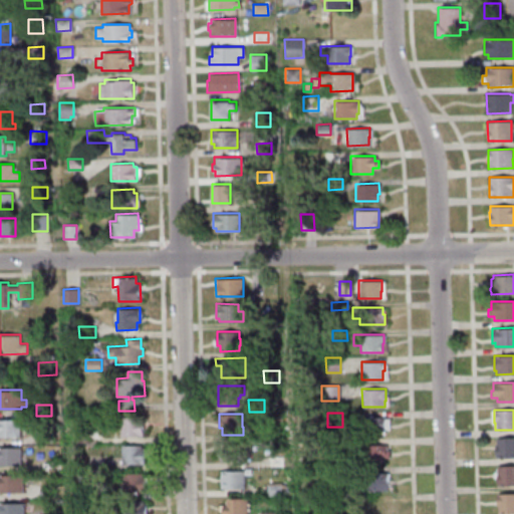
[(121,418),(121,437),(143,436),(143,417),(121,418)]
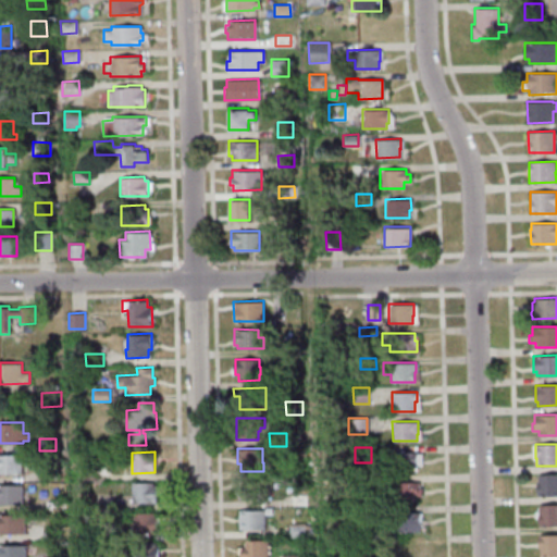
[(417,452),(418,466),(415,466),(415,471),(393,471),(393,453),(417,452)]
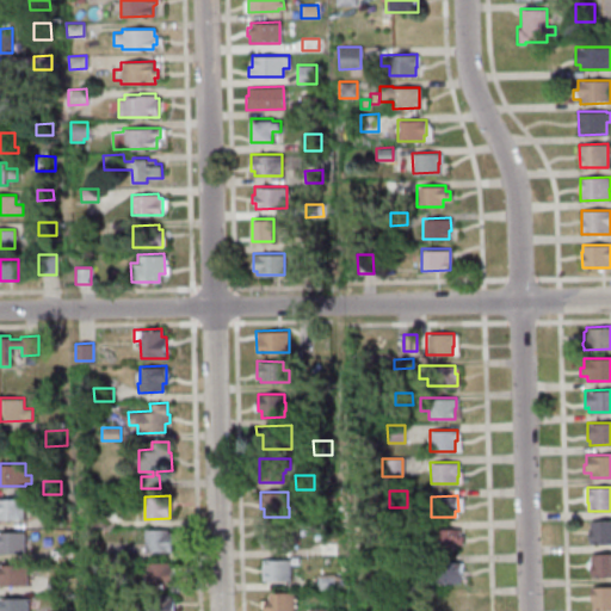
[(0,498),(23,498),(23,519),(0,519),(0,498)]
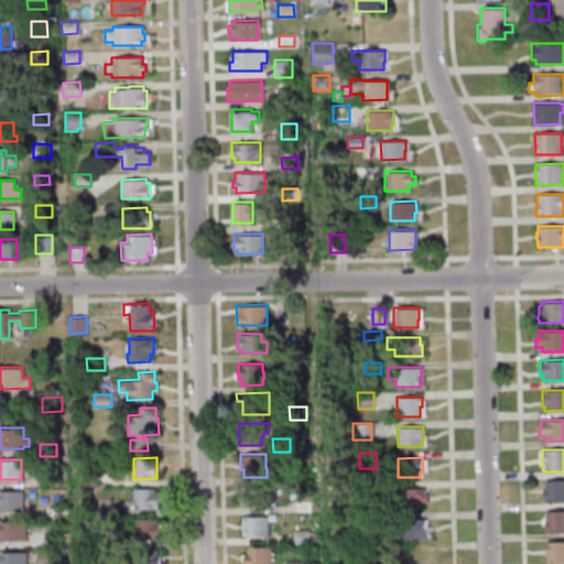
[(40,474),(40,486),(57,486),(57,474),(40,474)]
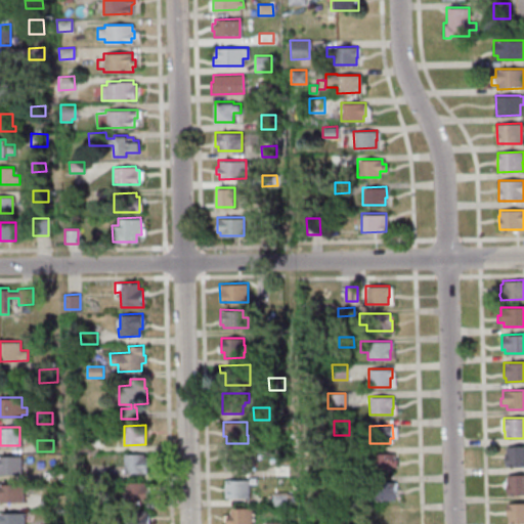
[(97,452),(97,441),(83,442),(83,452),(97,452)]
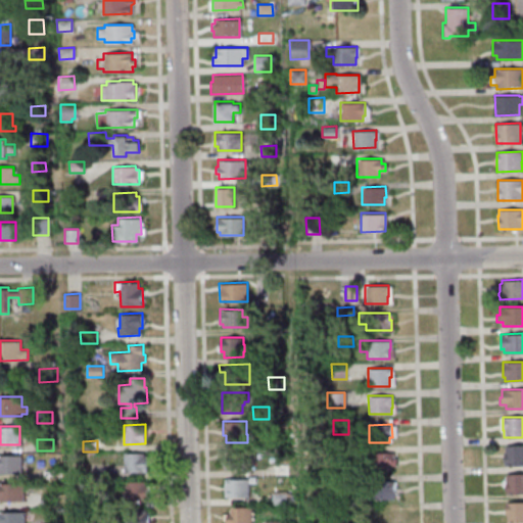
[(505,445),(522,444),(522,466),(505,466),(505,464),(504,464),(504,452),(505,452),(505,445)]
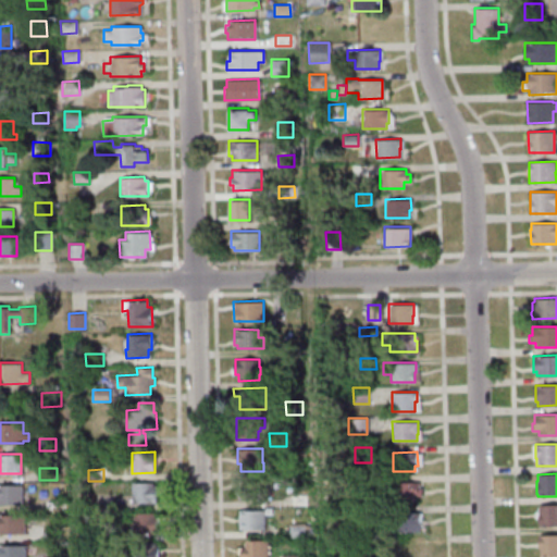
[(242,479),(242,485),(238,485),(238,498),(265,498),(265,479),(242,479)]
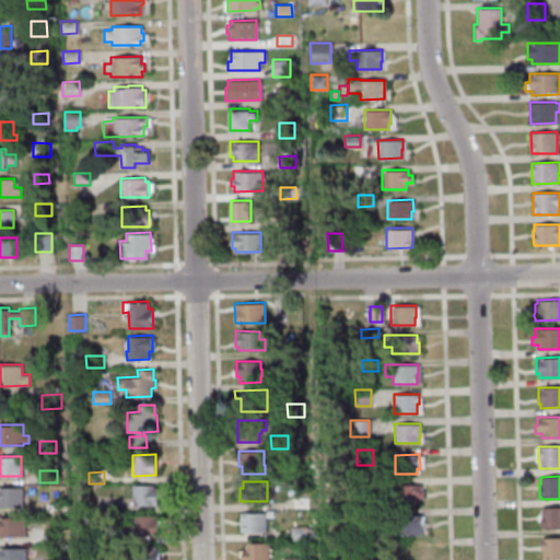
[(394,483),(394,486),(385,486),(385,498),(393,498),(393,504),(418,504),(418,499),(422,499),(424,496),(424,490),(421,490),(421,483),(394,483)]
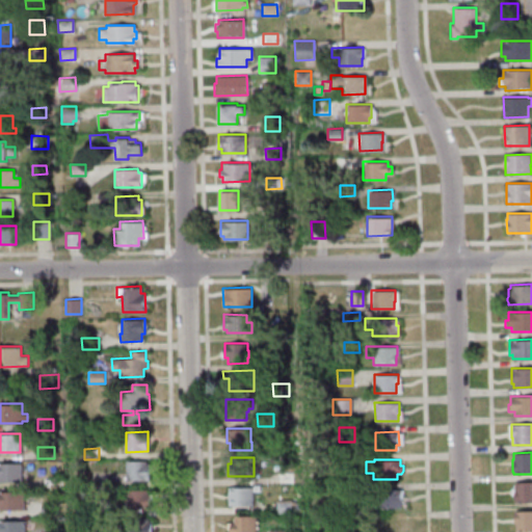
[(126,460),(147,460),(147,462),(150,462),(150,480),(127,481),(126,460)]
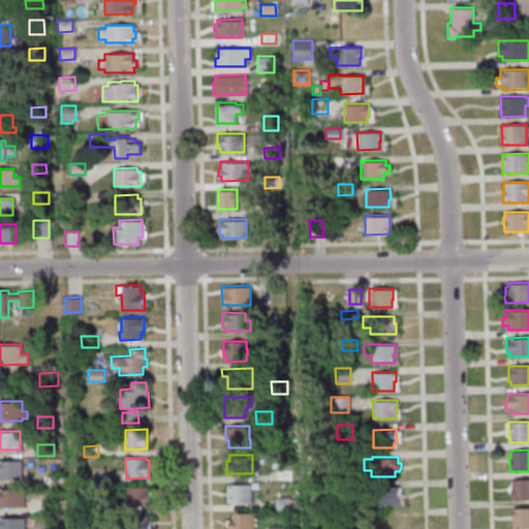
[(0,460),(22,460),(22,478),(0,478),(0,460)]
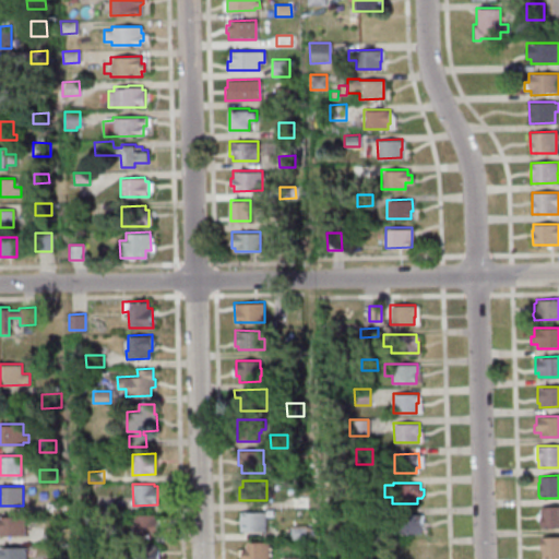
[(290,498),(290,509),(306,509),(306,498),(290,498)]
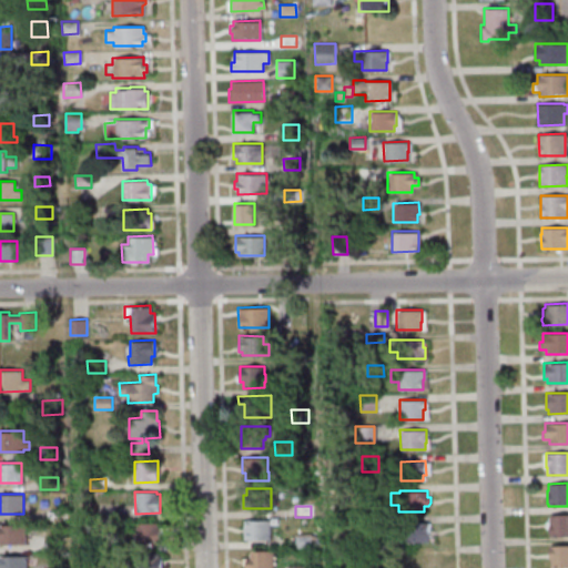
[(43,510),(43,520),(61,520),(61,510),(43,510)]
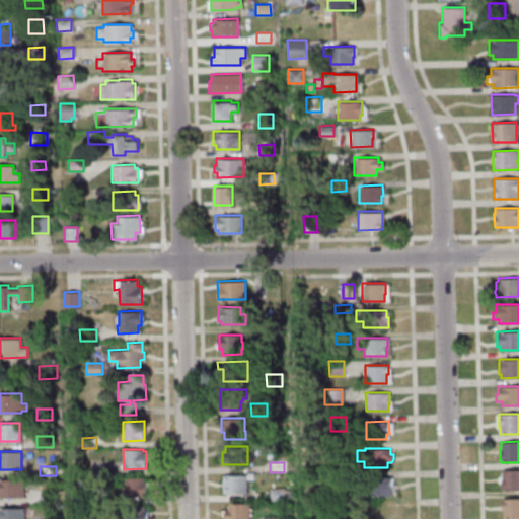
[(501,469),(518,469),(518,490),(502,491),(501,469)]
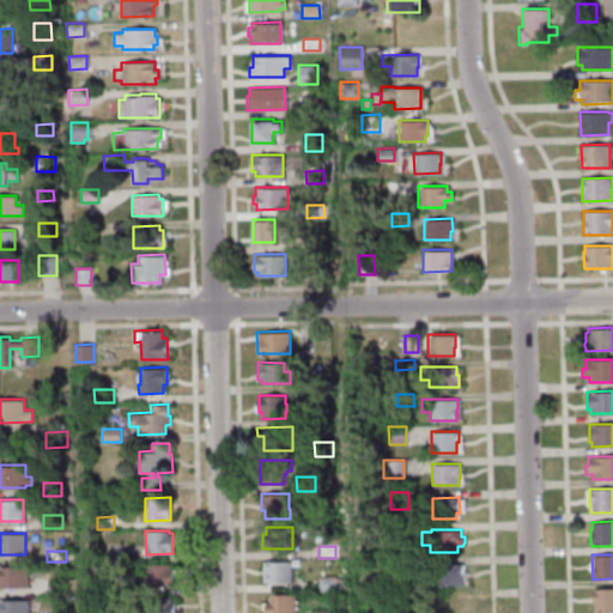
[(392,558),(392,571),(411,571),(411,558),(392,558)]
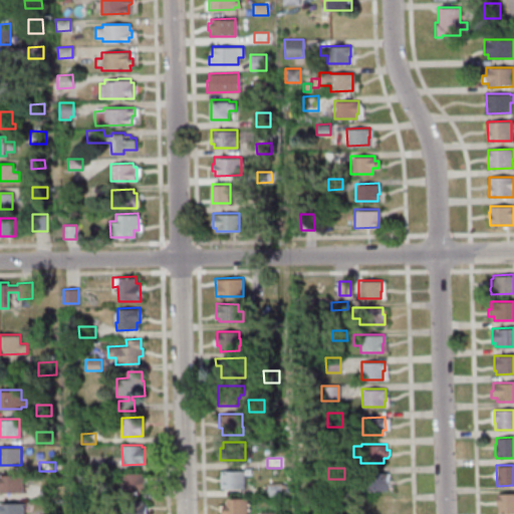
[(221,470),(245,470),(245,488),(221,488),(221,470)]
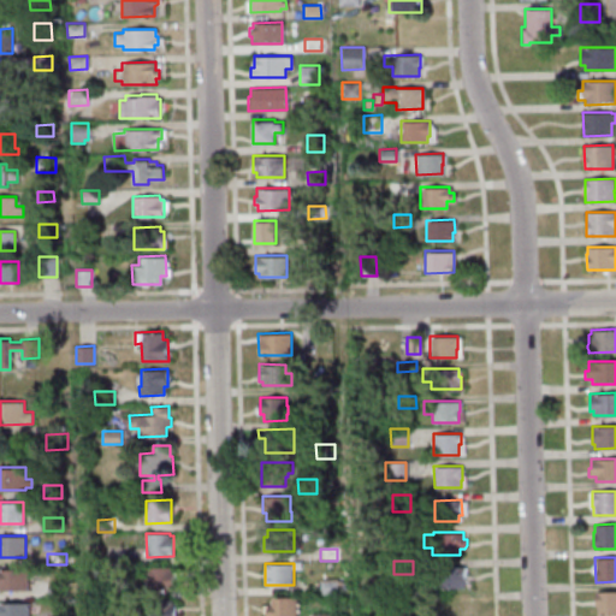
[(147,567),(170,567),(171,569),(175,569),(175,590),(147,590),(147,567)]
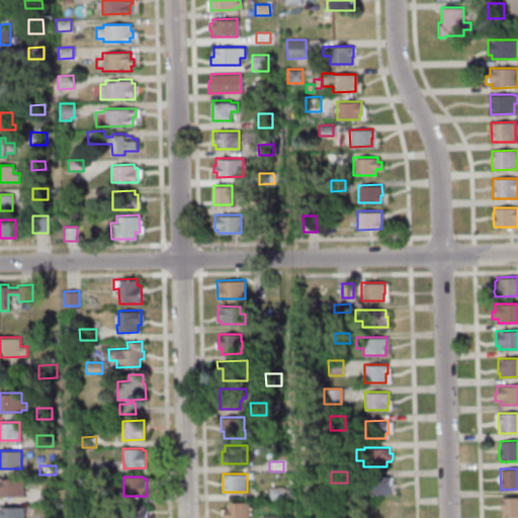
[(358,478),(391,477),(391,494),(367,495),(367,491),(359,491),(358,478)]
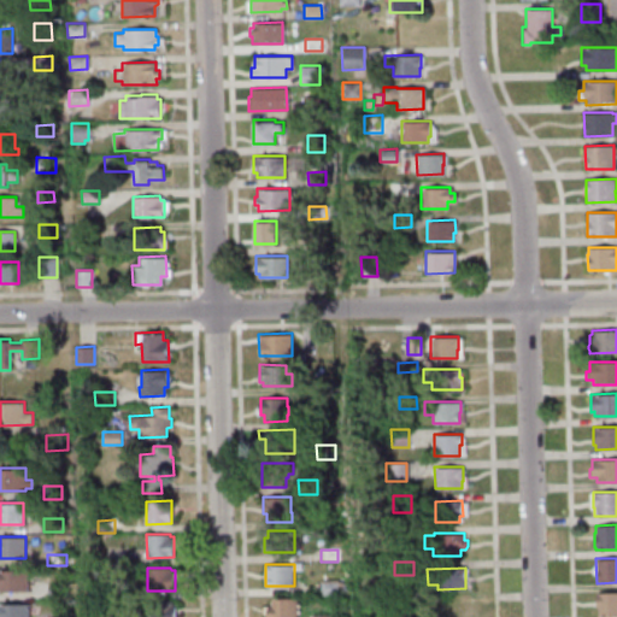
[(0,570),(27,570),(28,591),(0,591),(0,570)]
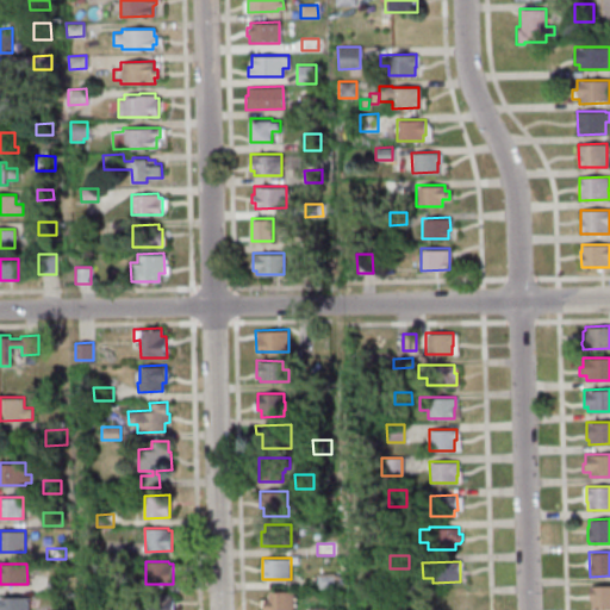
[(105,591),(105,573),(87,573),(88,591),(105,591)]
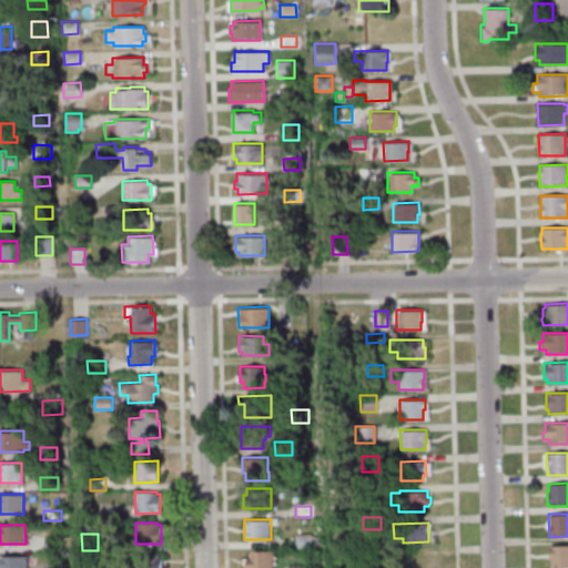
[(295,534),(295,548),(315,548),(315,536),(312,536),(312,534),(295,534)]
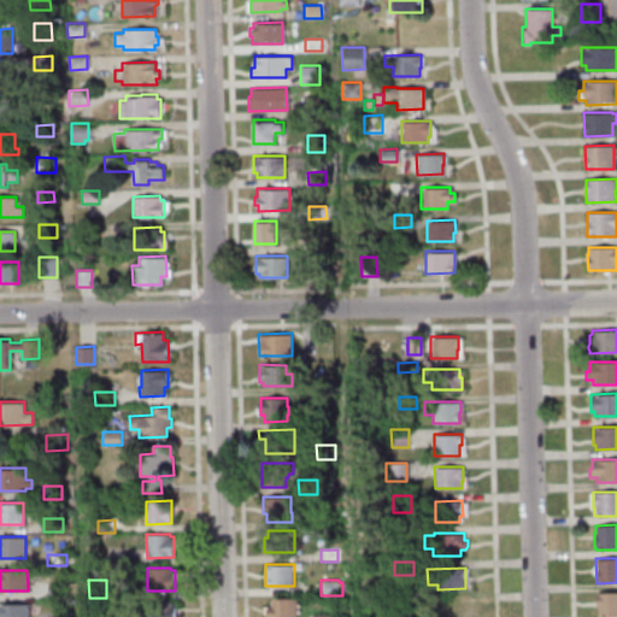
[(47,585),(47,599),(65,598),(65,585),(47,585)]
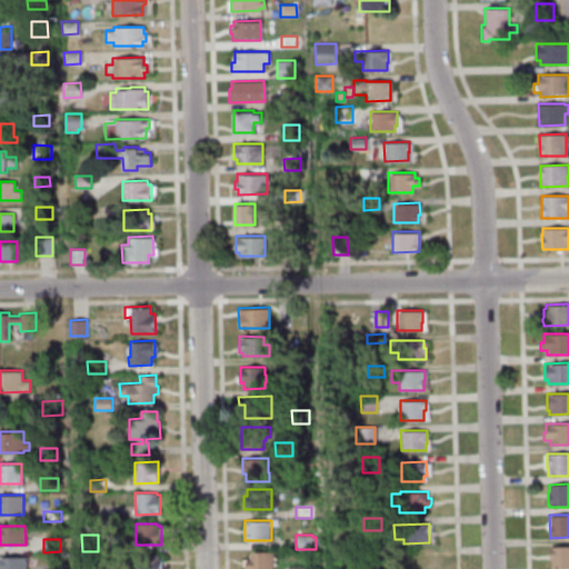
[(550,546),(568,546),(568,568),(551,568),(551,561),(550,561),(550,546)]
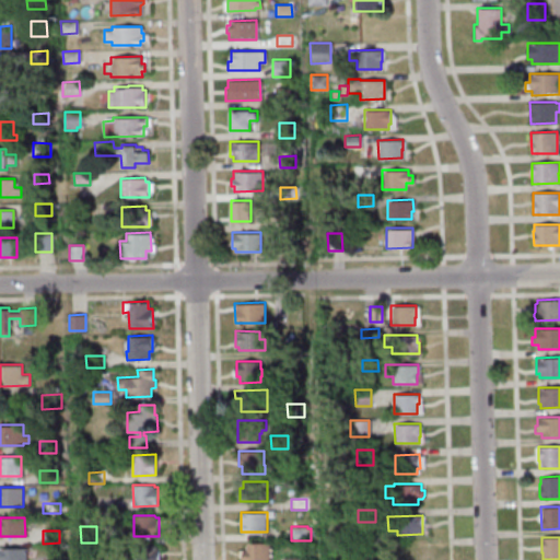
[(270,543),(270,559),(244,559),(244,549),(246,549),(246,543),(270,543)]
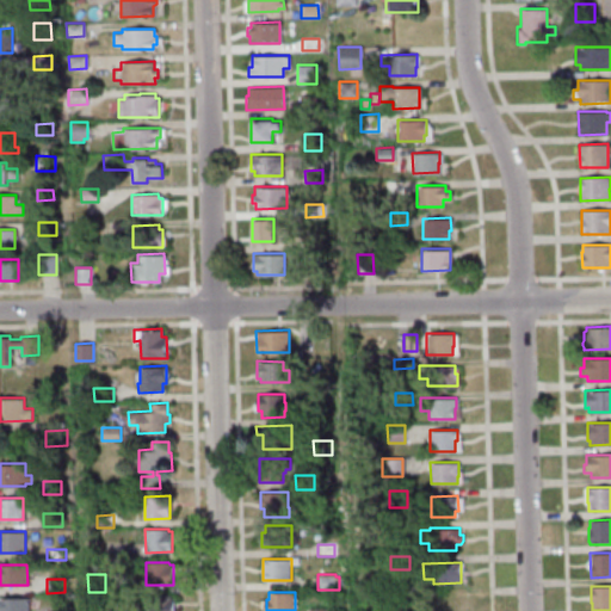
[(464,610),(464,593),(442,593),(442,610),(464,610)]
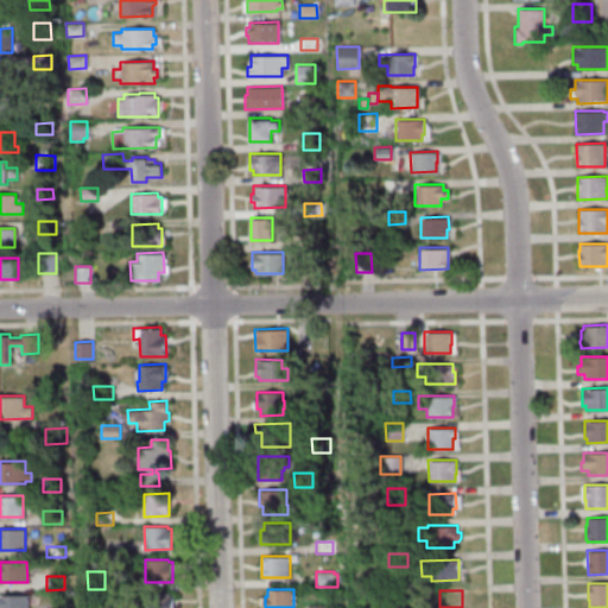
[(147,607),(147,593),(170,591),(170,595),(173,595),(173,607),(147,607)]
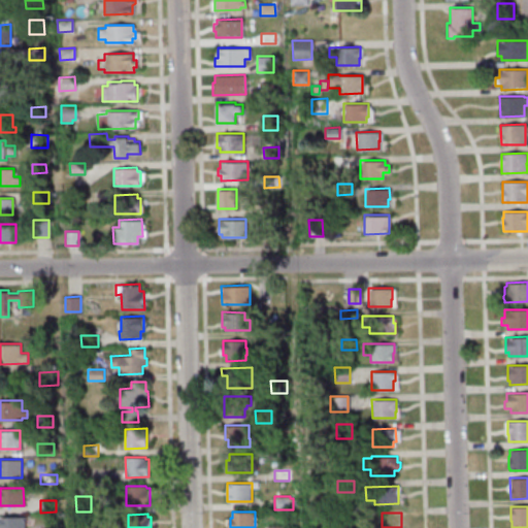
[(0,527),(0,516),(25,516),(25,527),(0,527)]
